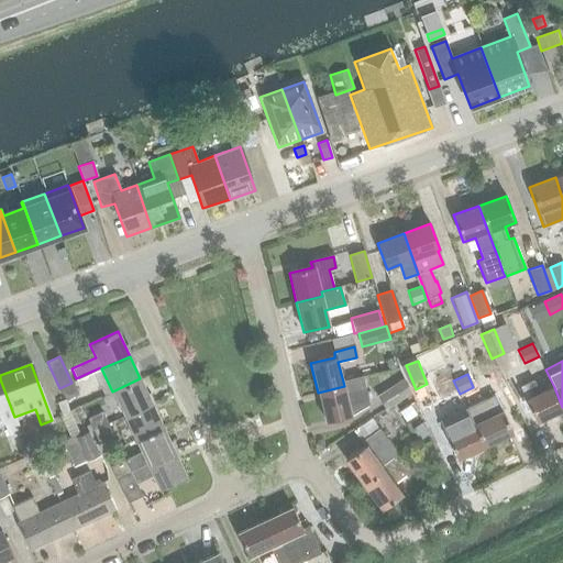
[(361,377),(343,382),(344,386),(318,393),(326,422),(351,416),(367,405),(361,377)]
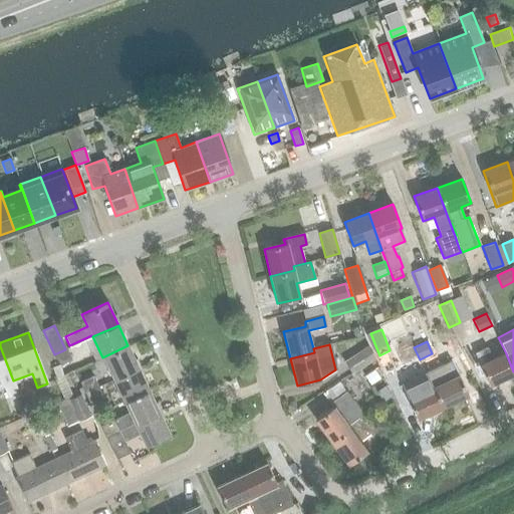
[(127,345),(102,357),(112,379),(139,367),(127,345)]
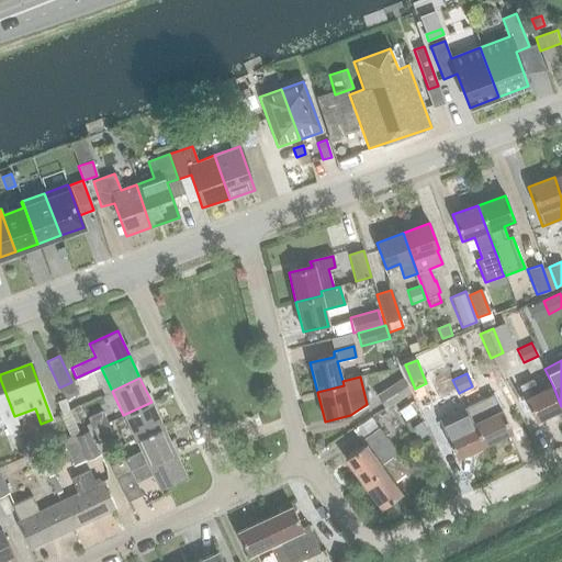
[(20,431),(14,416),(0,379),(0,420),(3,420),(9,435),(20,431)]
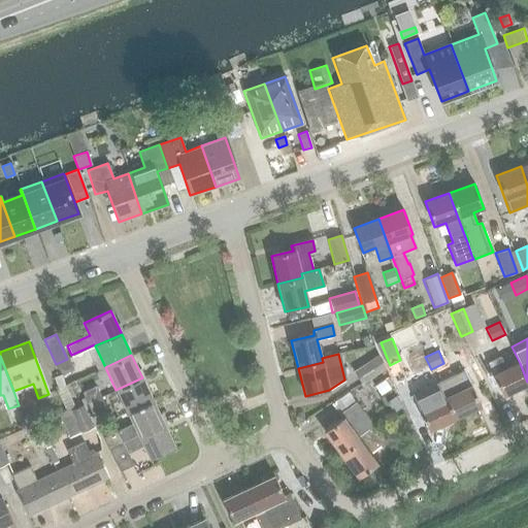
[(361,384),(386,368),(377,357),(354,371),(361,384)]
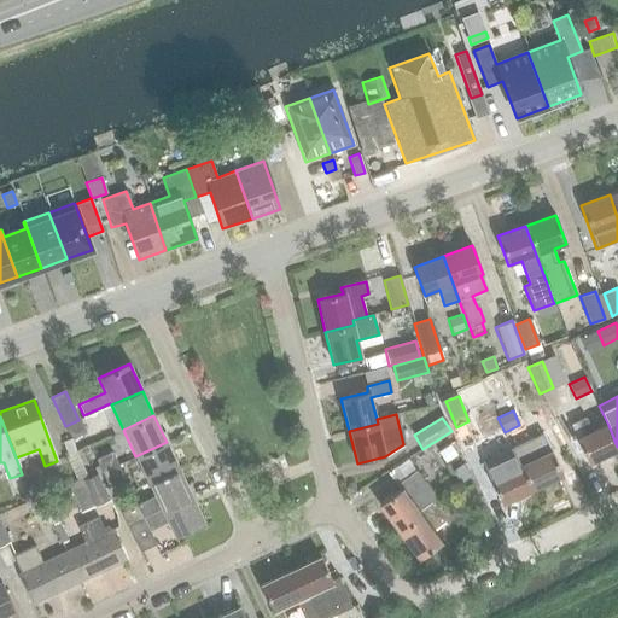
[(617,450),(617,447),(607,425),(593,432),(586,419),(571,425),(589,464),(617,450)]
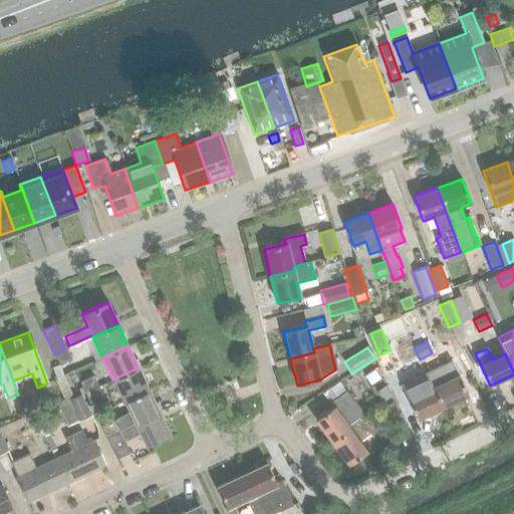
[(65,349),(54,354),(59,364),(70,359),(65,349)]
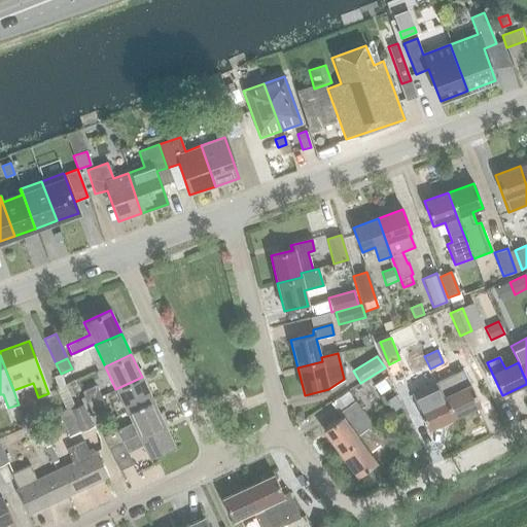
[(461,388),(445,395),(455,418),(480,407),(469,384),(468,384),(464,375),(457,379),(461,388)]
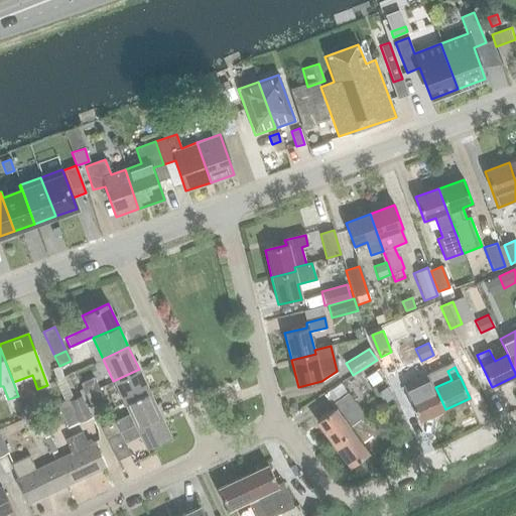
[(113,381),(123,403),(149,391),(139,369),(113,381)]
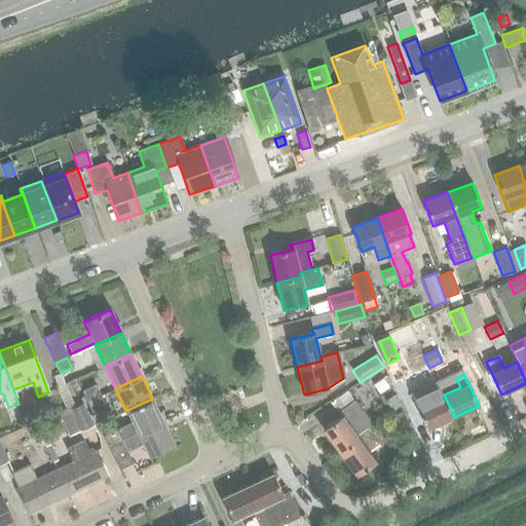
[(379,393),(389,387),(383,379),(374,384),(379,393)]
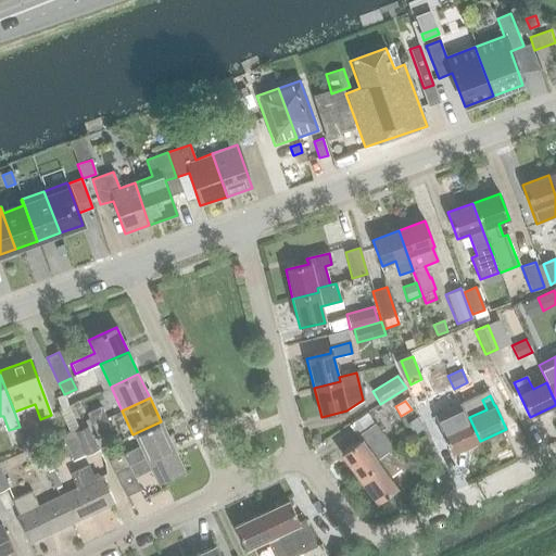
[(480,441),(469,417),(467,418),(462,405),(434,417),(452,454),(480,441)]
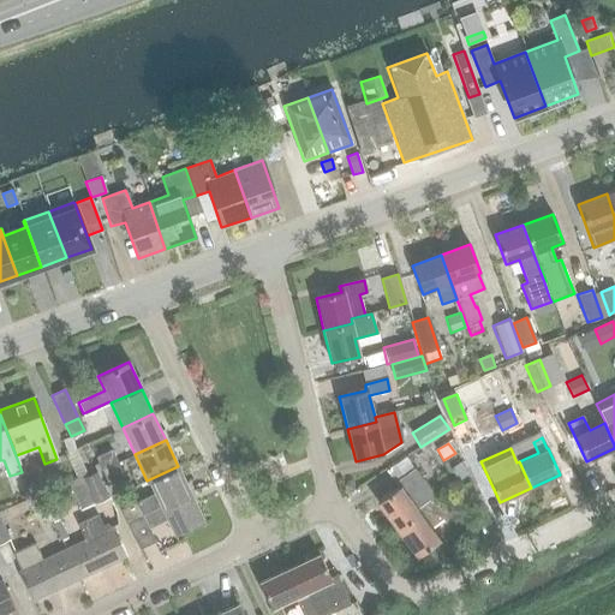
[(111,451),(95,458),(101,471),(117,464),(111,451)]
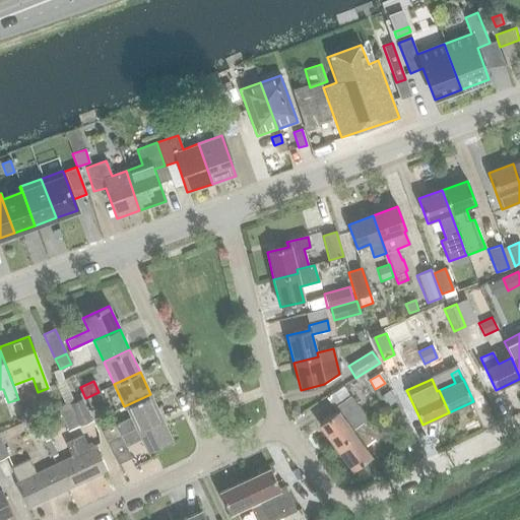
[(99,392),(85,398),(90,408),(104,402),(99,392)]
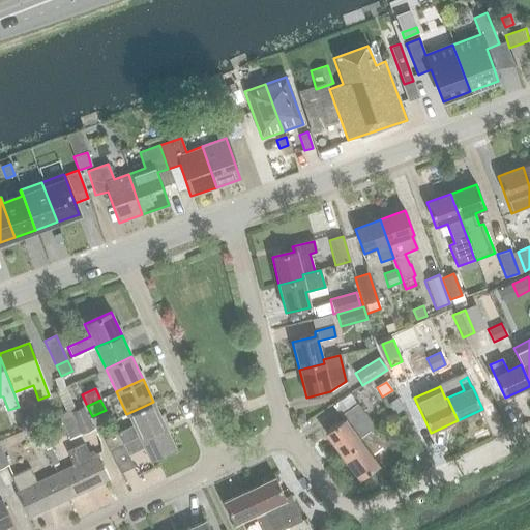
[(104,439),(109,450),(164,424),(153,402),(126,414),(131,425),(104,439)]
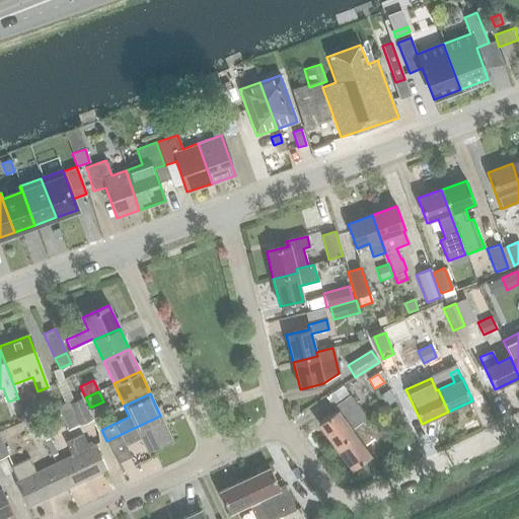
[(318,425),(335,447),(354,433),(351,430),(367,419),(350,395),(335,406),(338,411),(318,425)]
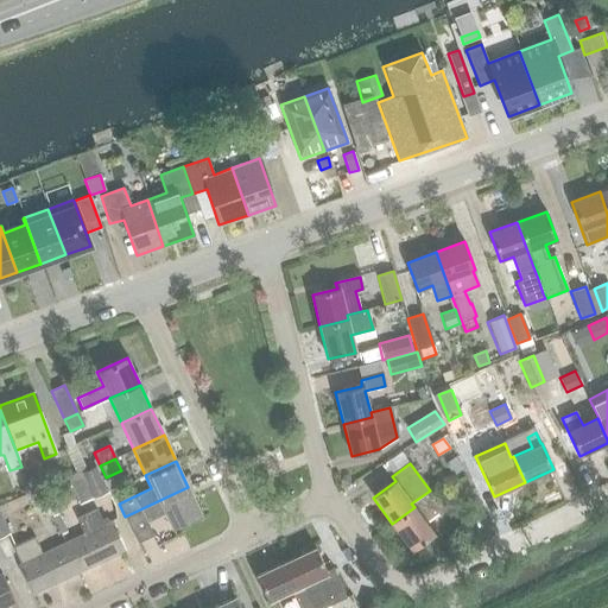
[(107,492),(95,467),(81,474),(80,470),(67,477),(80,505),(107,492)]
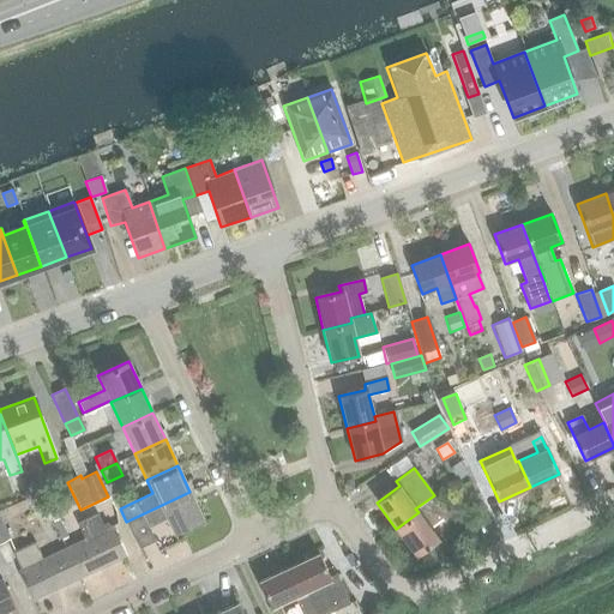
[(19,475),(10,479),(14,491),(24,487),(19,475)]
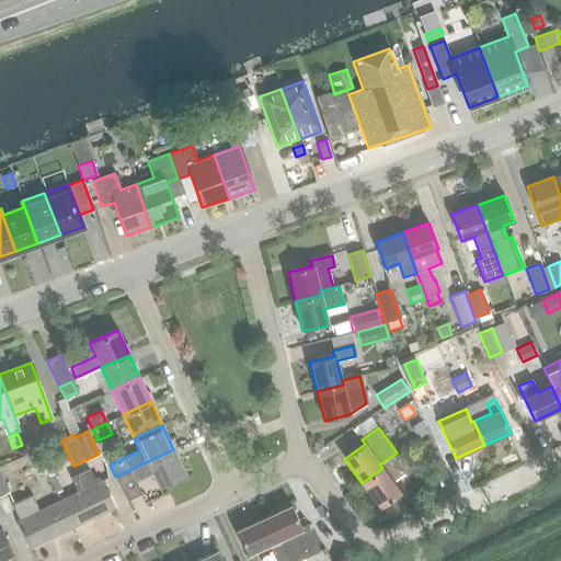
[(428,439),(415,445),(425,469),(438,464),(428,439)]
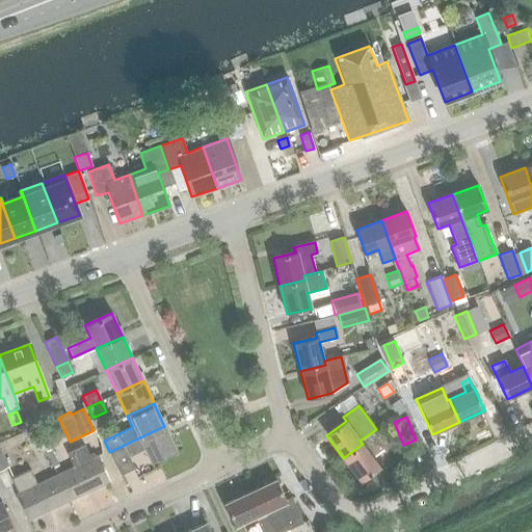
[(176,451),(164,426),(109,452),(120,475),(133,469),(127,456),(142,449),(150,463),(176,451)]
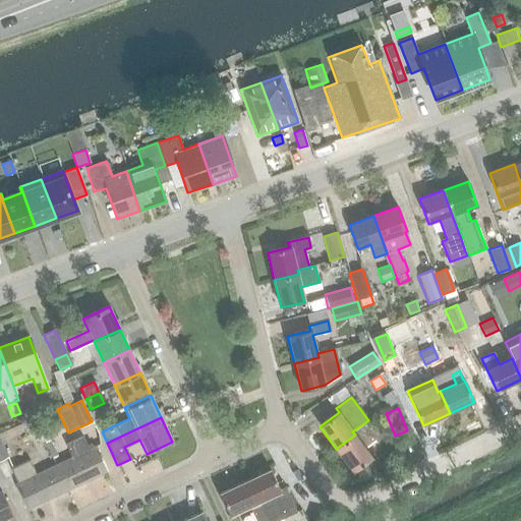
[(380,436),(368,420),(352,431),(355,435),(336,449),(352,472),(371,458),(364,447),(380,436)]
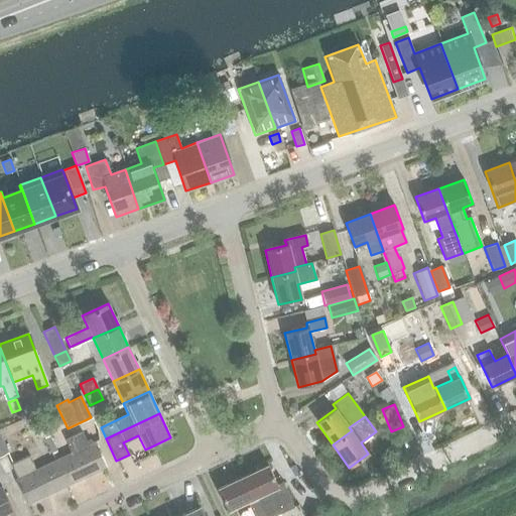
[(70,453),(53,461),(67,486),(106,468),(94,441),(91,442),(89,438),(85,440),(81,431),(63,439),(70,453)]
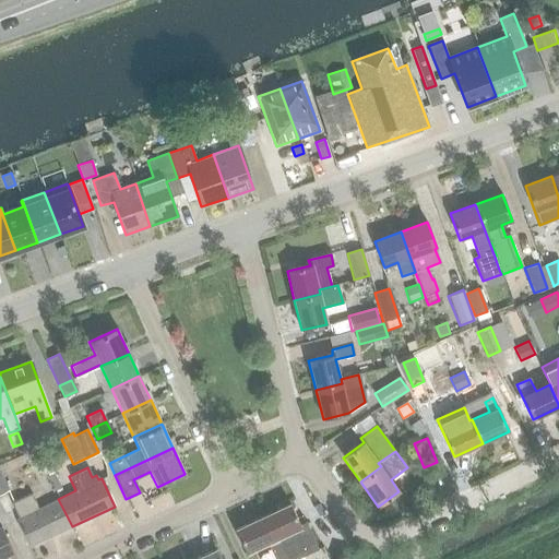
[(72,526),(58,499),(37,509),(31,492),(10,502),(18,518),(15,519),(28,547),(72,526)]
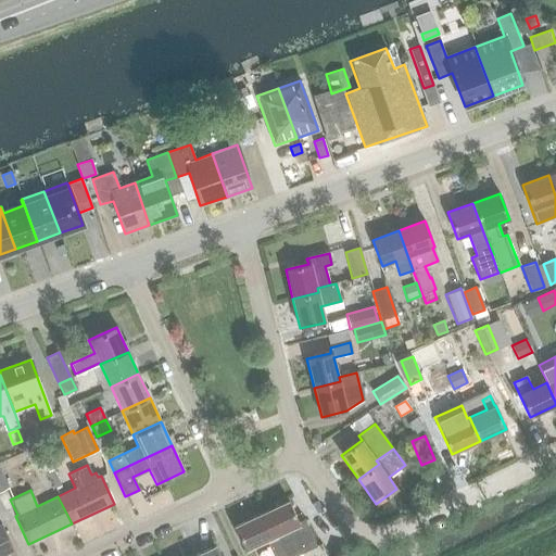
[(276,534),(286,555),(295,555),(315,547),(303,521),(299,523),(288,501),(261,514),(273,536),(276,534)]
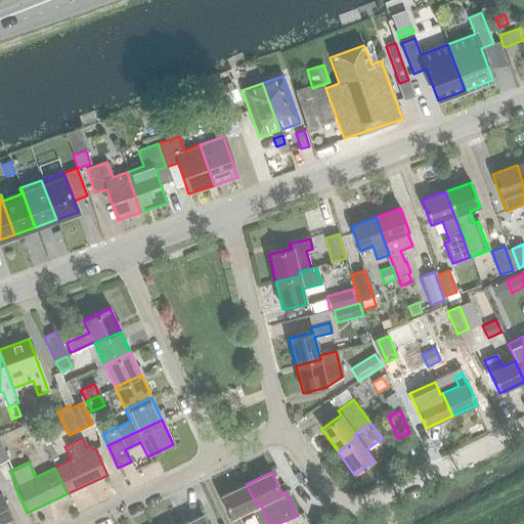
[(257,506),(246,484),(220,496),(230,518),(251,509),(258,523),(269,523),(260,504),(257,506)]
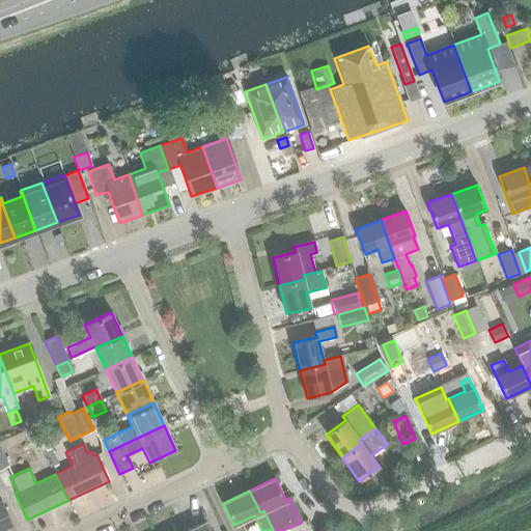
[(0,530),(4,530),(14,527),(0,500),(0,499),(0,530)]
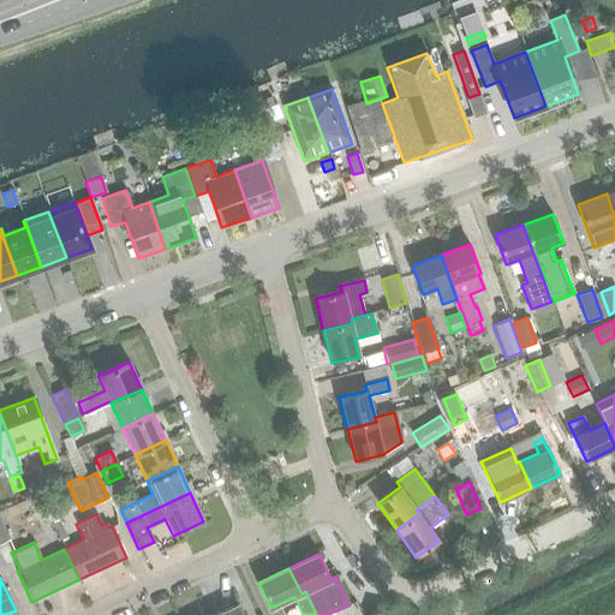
[(243,614),(238,603),(213,614),(243,614)]
